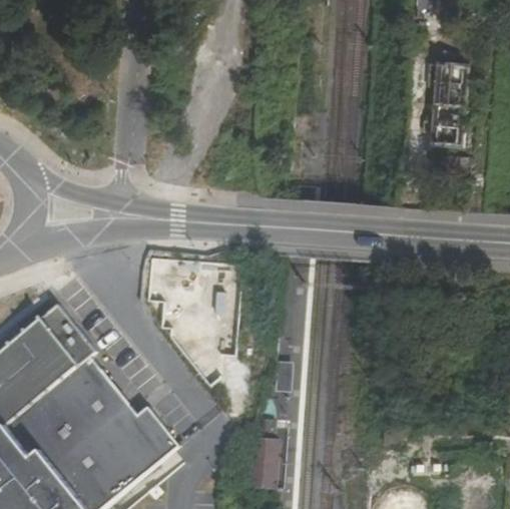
[(433,102),(467,106),(472,64),(438,60),(436,71),(428,70),(426,82),(435,83),(433,102)]
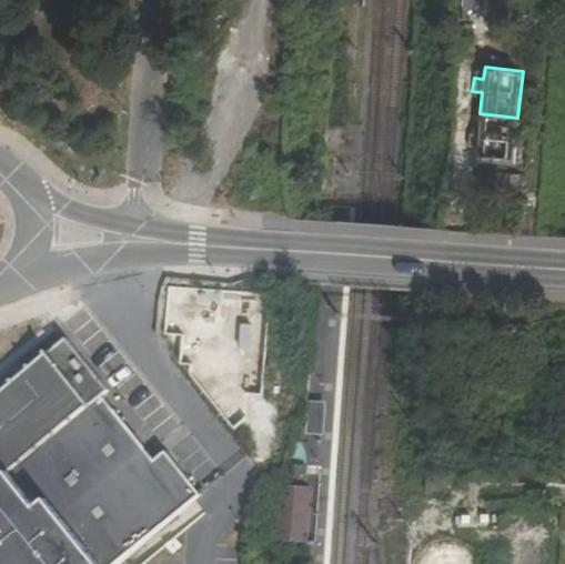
[(512,165),(517,118),(480,113),(477,129),(466,128),(465,141),(474,142),(472,161),(512,165)]
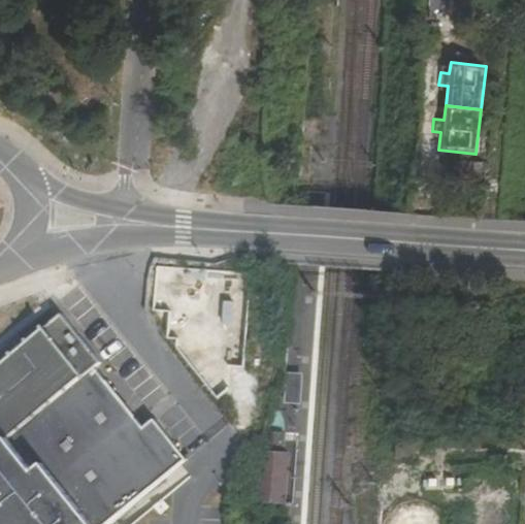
[(0,439),(50,398),(97,361),(59,313),(0,359),(0,439)]
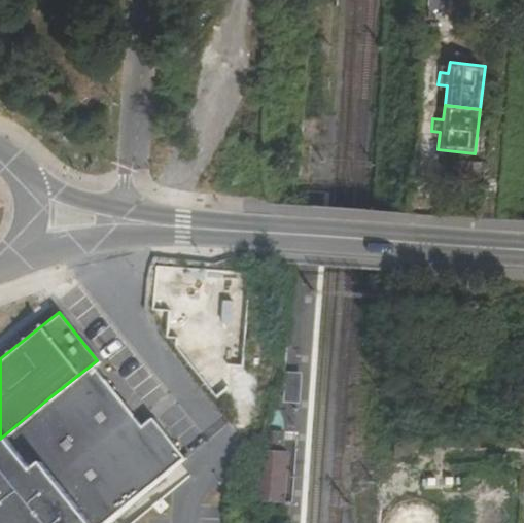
[(101,522),(183,456),(150,416),(149,416),(150,417),(141,425),(91,364),(0,439),(0,522),(101,522)]
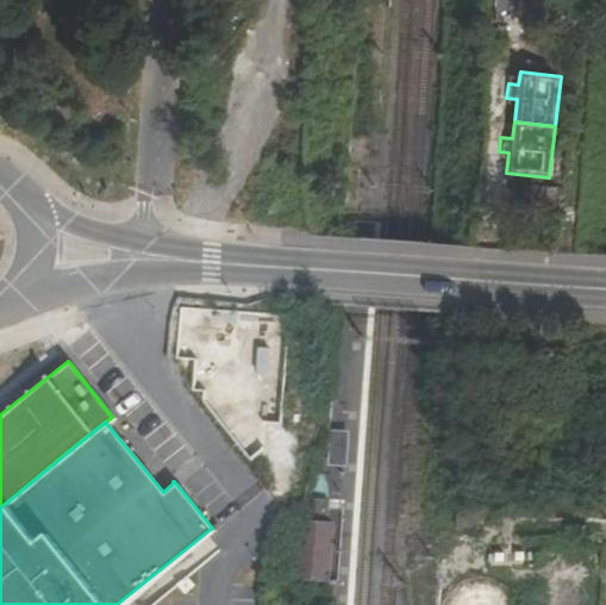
[(339,459),(344,438),(329,435),(324,455),(339,459)]
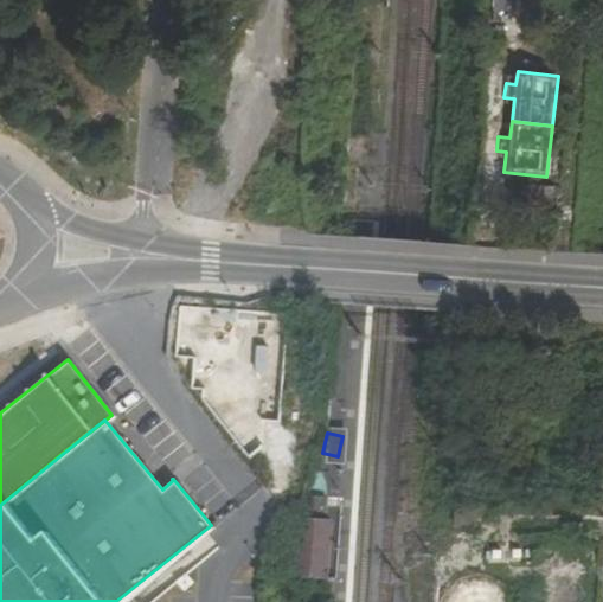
[(319,520),(321,500),(309,499),(289,498),(283,576),(320,578),(325,520),(319,520)]
